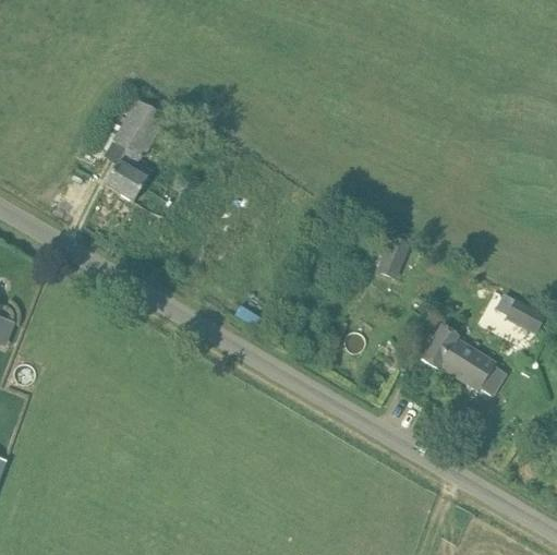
[(125,148),(119,161),(105,183),(134,202),(148,179),(133,170),(141,158),(143,159),(168,117),(137,98),(112,140),(125,148)]
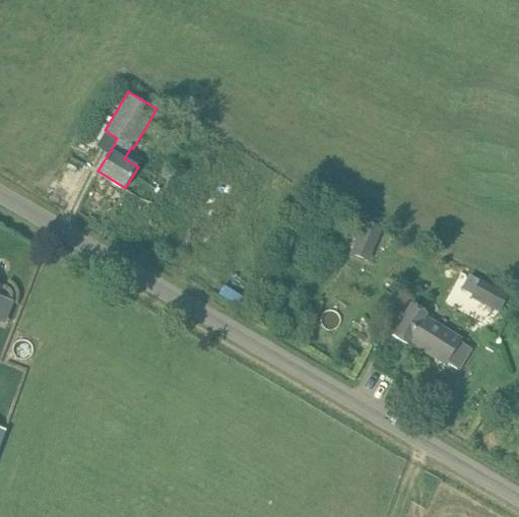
[(153,209),(171,183),(142,165),(130,184),(150,197),(145,204),(153,209)]
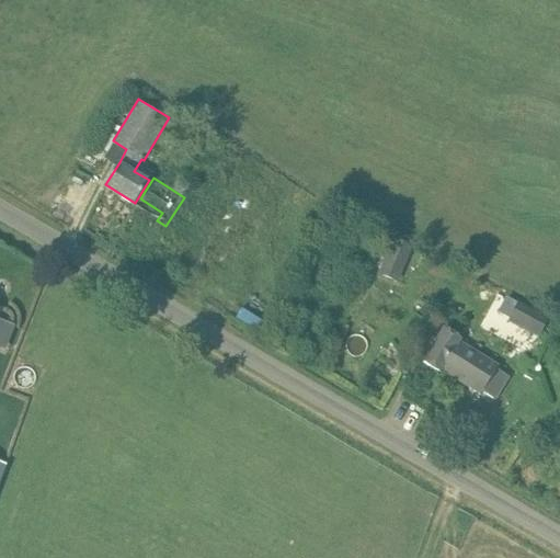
[(412,242),(393,235),(379,270),(398,277),(412,242)]
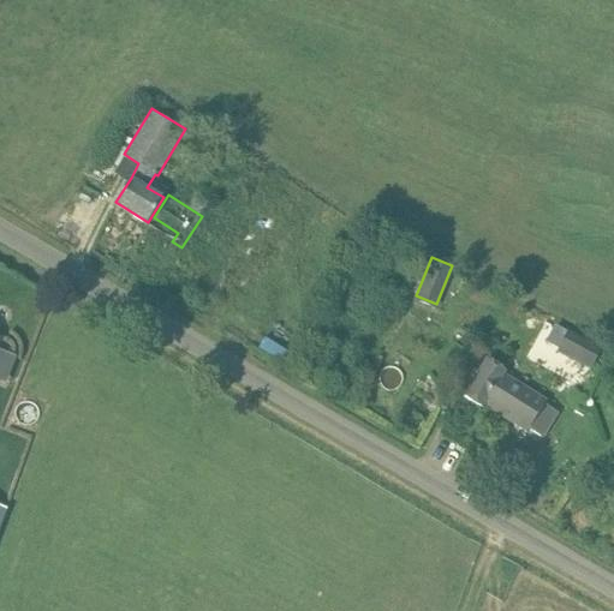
[(602,343),(570,325),(558,347),(590,365),(602,343)]
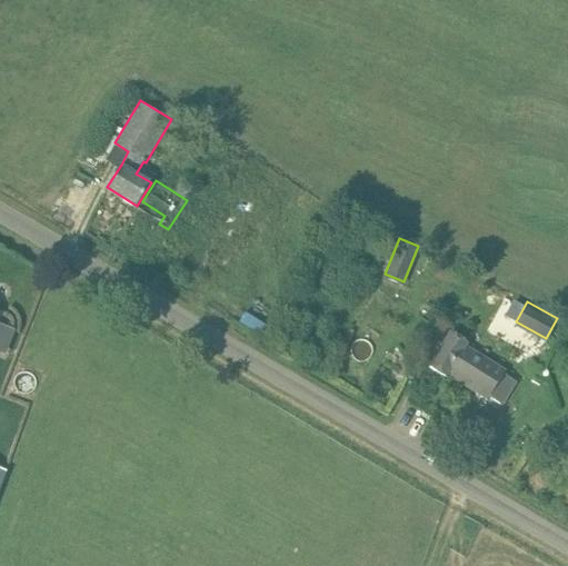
[(430,365),(447,376),(448,374),(488,399),(490,396),(502,404),(517,381),(505,374),(508,369),(468,344),(468,343),(450,331),(430,365)]
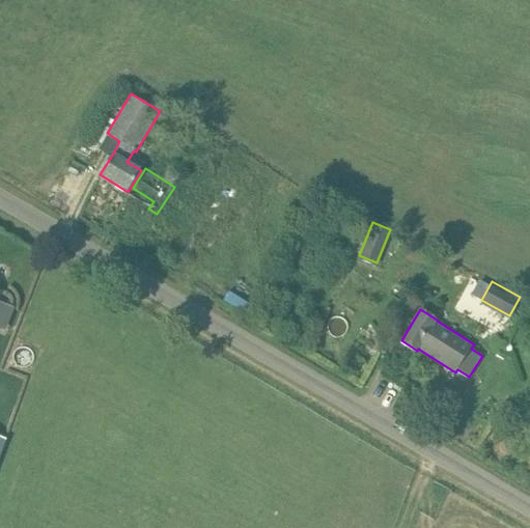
All buildings are outlined.
